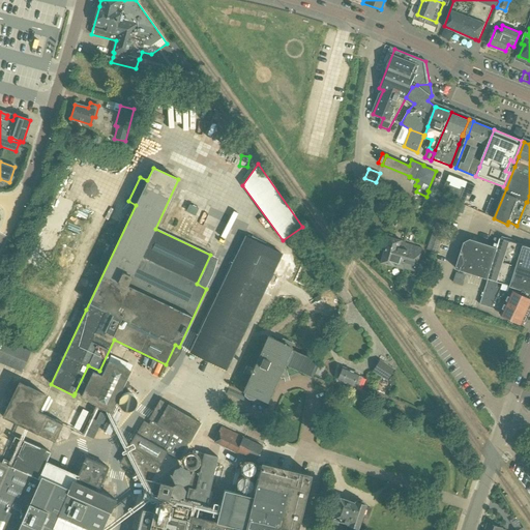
[(455,204),(457,202),(463,186),(454,183),(447,180),(440,198),(455,204)]
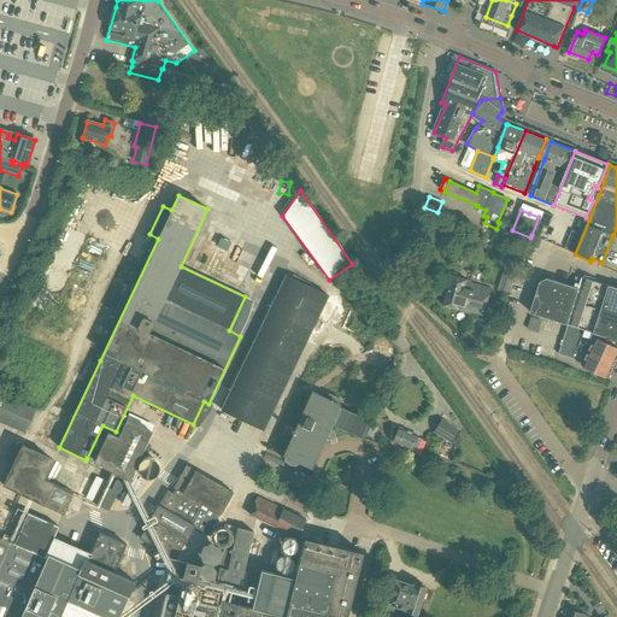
[(553,216),(545,212),(535,236),(540,239),(545,227),(548,228),(553,216)]
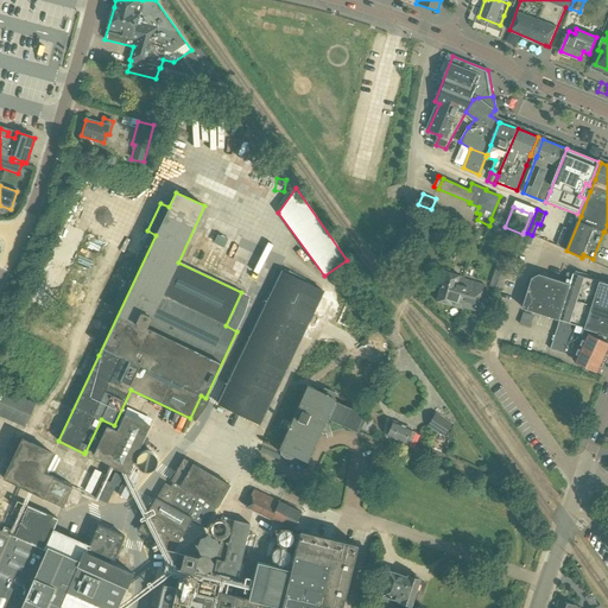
[(476,233),(463,227),(460,234),(473,240),(476,233)]
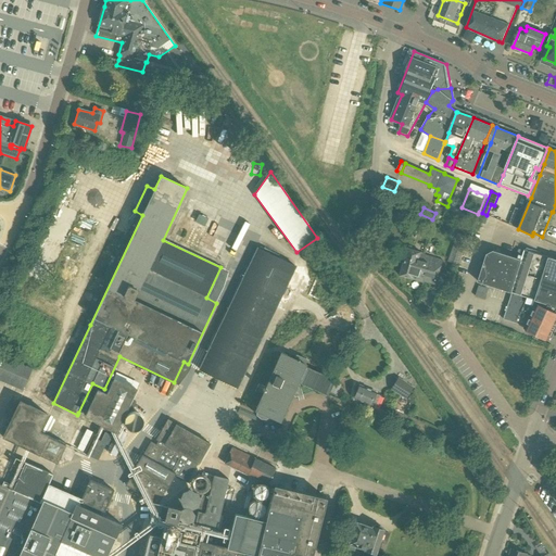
[(518,227),(525,211),(516,207),(509,224),(518,227)]
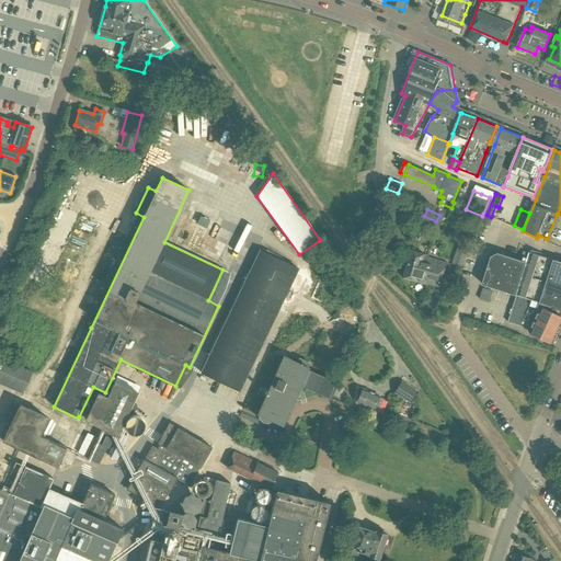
[(453,264),(461,267),(472,239),(462,236),(453,264)]
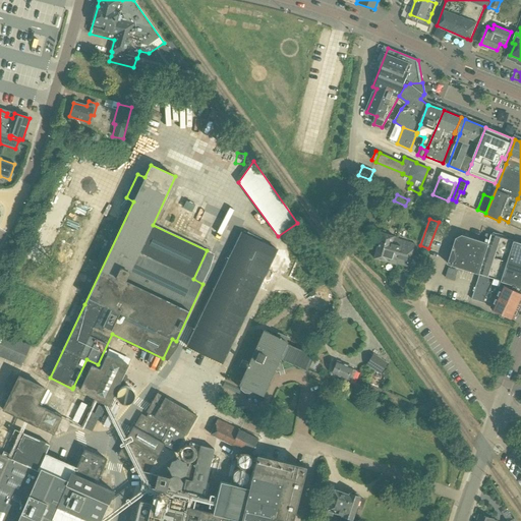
[(185,346),(222,364),(278,249),(241,231),(185,346)]
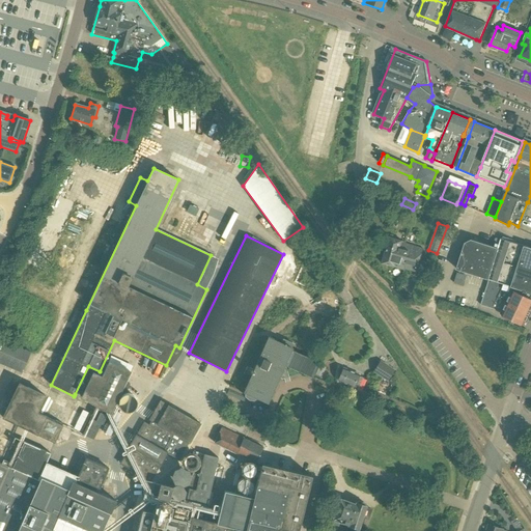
[(394,268),(401,243),(402,242),(390,238),(382,263),(394,268)]
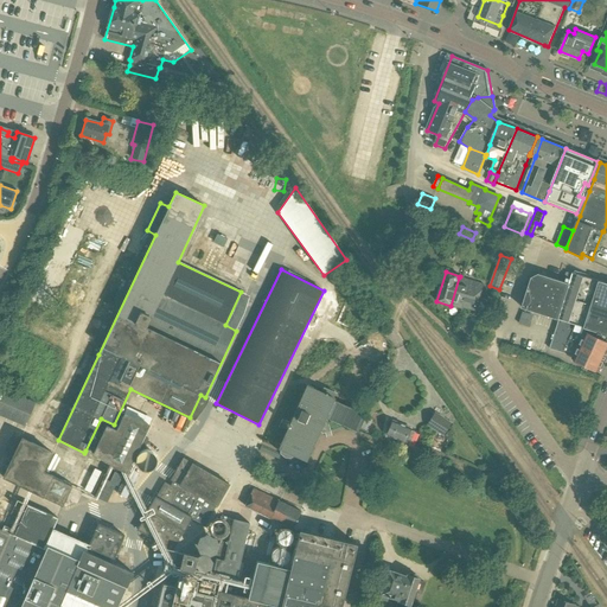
[(558,319),(560,319),(606,334),(606,282),(573,272),(569,283),(540,274),(532,278),(522,307),(537,312),(543,314),(558,319)]
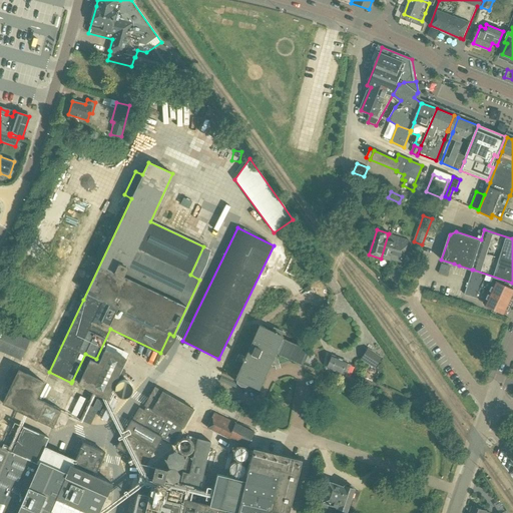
[(388,234),(381,259),(391,262),(391,260),(402,264),(409,241),(388,234)]
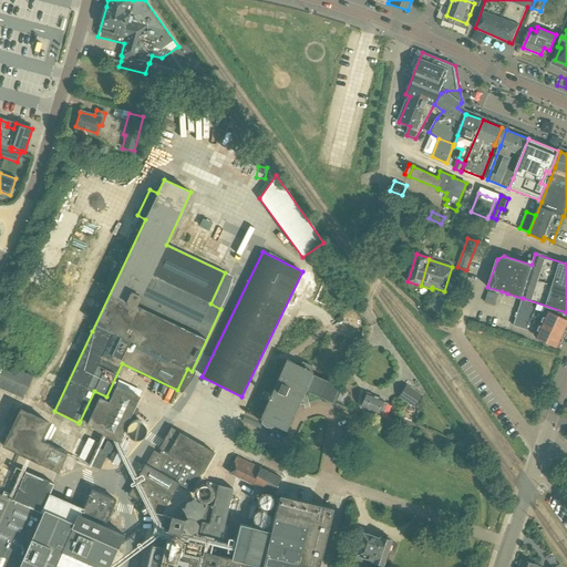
[(522,298),(513,326),(537,333),(536,336),(560,347),(566,330),(566,312),(523,298),(522,298)]
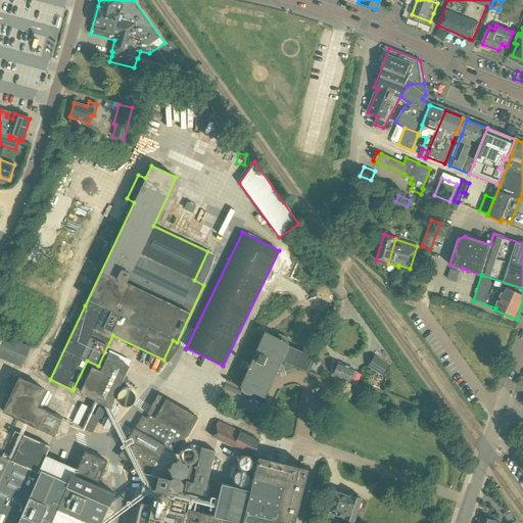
[(0,332),(0,358),(21,368),(31,346),(0,332)]
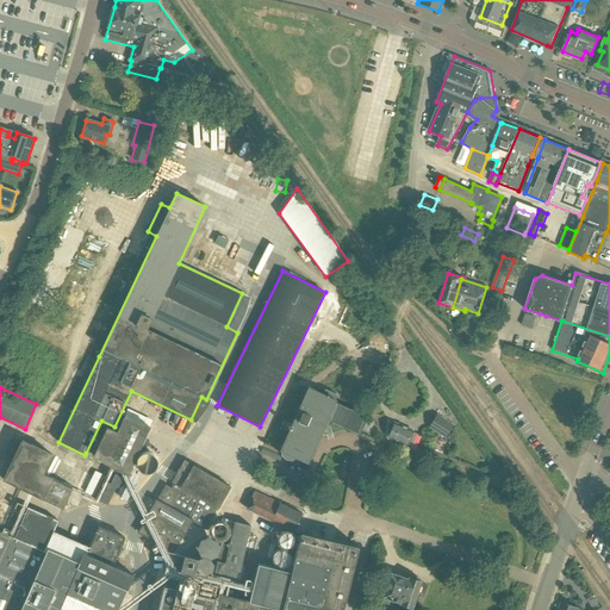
[(306,462),(327,418),(359,433),(367,416),(334,402),(336,396),(325,391),(323,394),(307,387),(280,450),(306,462)]
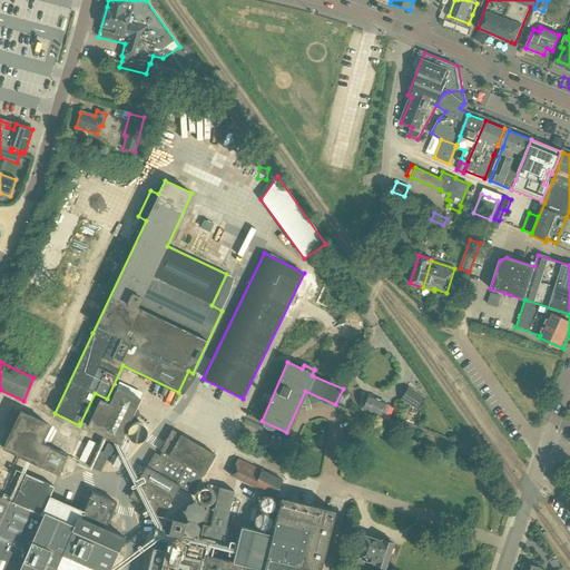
[(59,400),(66,385),(46,375),(40,389),(37,395),(45,399),(47,393),(59,400)]
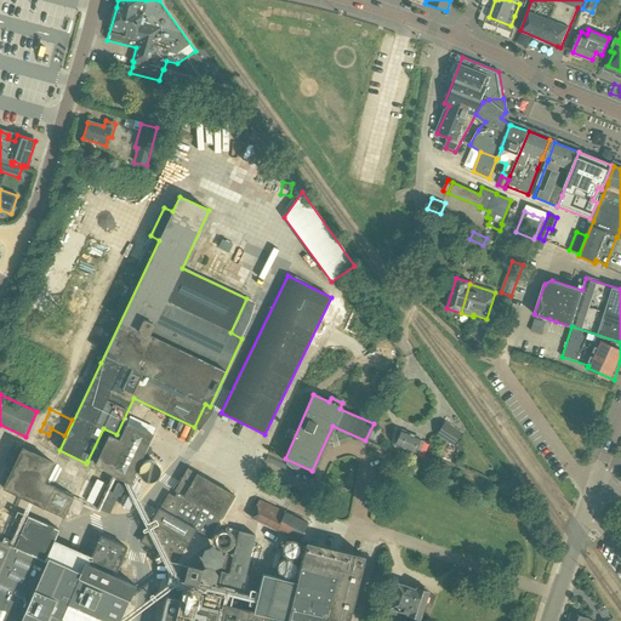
[(437,434),(454,445),(461,432),(445,421),(437,434)]
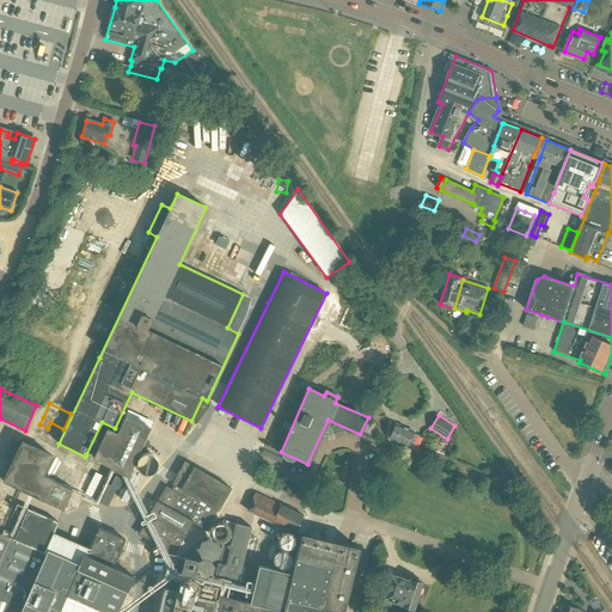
[(126,476),(127,476),(140,448),(146,452),(148,446),(150,442),(144,440),(150,428),(126,416),(117,434),(108,429),(93,458),(93,460),(126,476)]
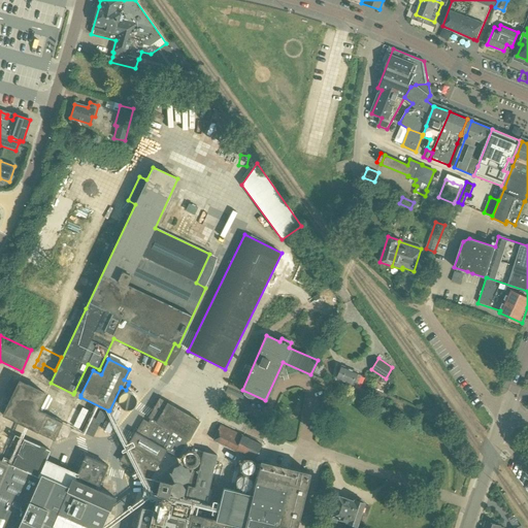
[(314,372),(320,374),(324,365),(318,362),(314,372)]
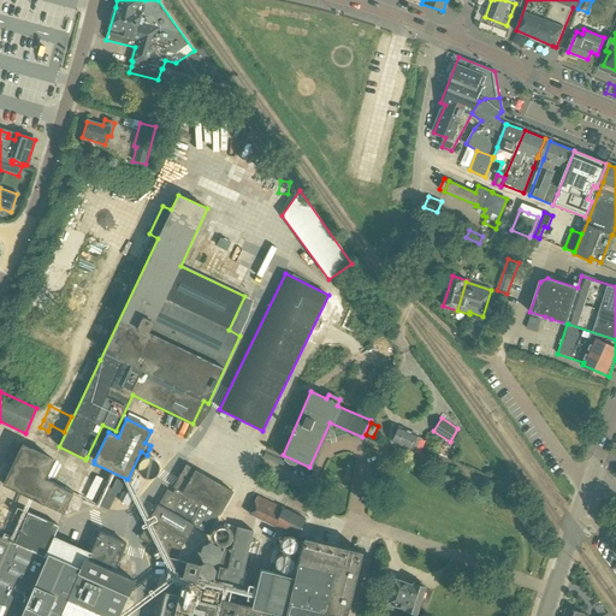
[(392,442),(404,446),(403,449),(414,454),(416,445),(413,444),(416,436),(398,427),(392,442)]
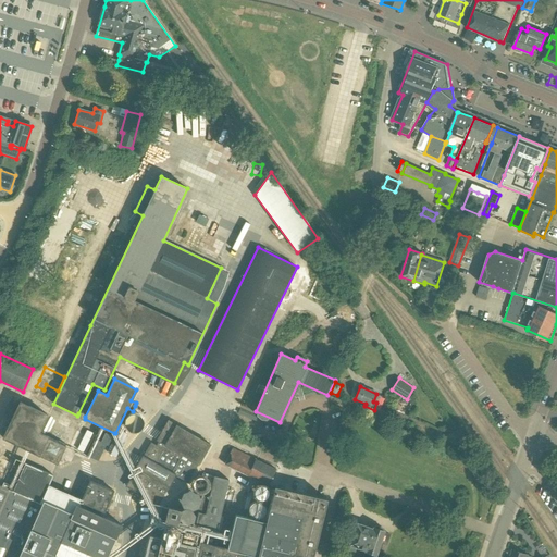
[(2,437),(57,463),(65,446),(66,445),(39,432),(47,416),(28,406),(20,403),(2,437)]
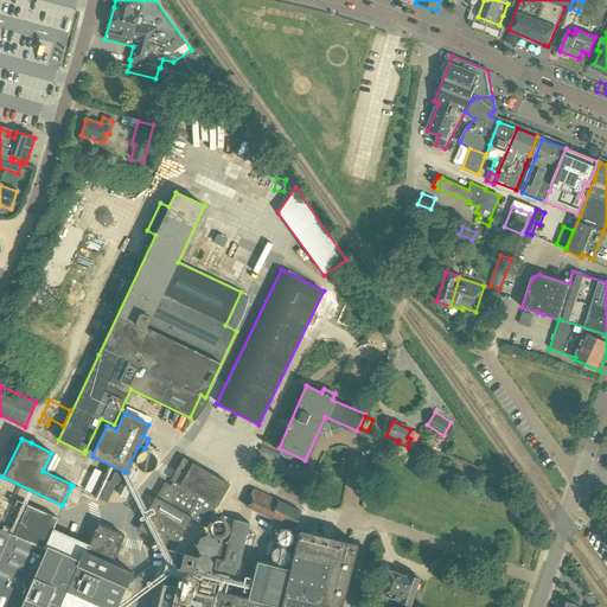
[(411,453),(421,458),(425,451),(415,446),(411,453)]
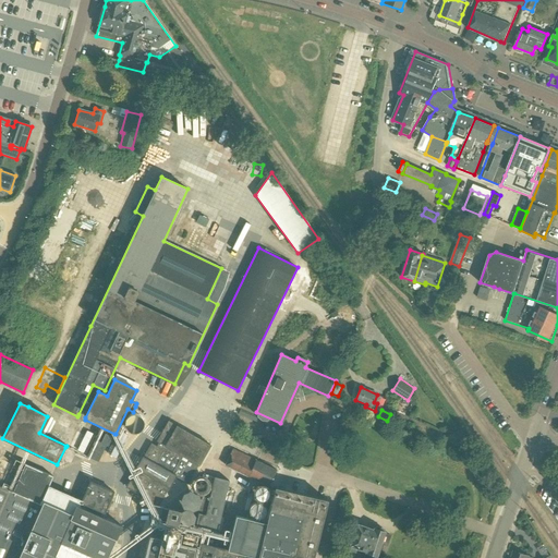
[(126,487),(158,506),(168,487),(169,488),(176,476),(187,483),(198,464),(198,465),(210,445),(177,426),(165,447),(158,444),(156,447),(152,444),(144,457),(143,457),(135,469),(136,469),(126,487)]
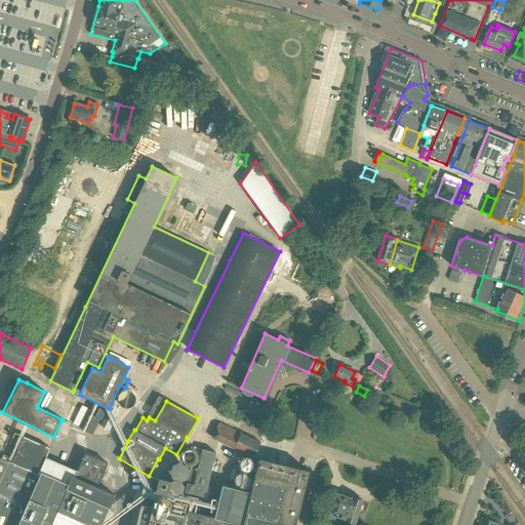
[(212,437),(234,448),(253,457),(260,442),(219,422),(212,437)]
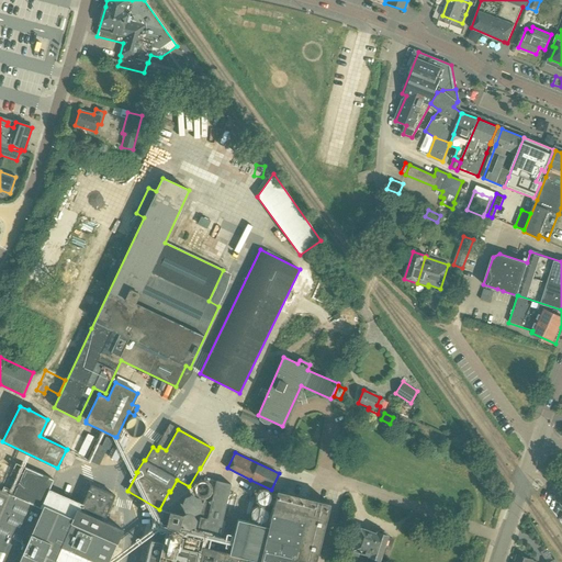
[(0,462),(0,561),(108,561),(122,529),(80,510),(81,507),(104,517),(114,495),(91,485),(82,505),(48,490),(53,480),(15,463),(13,469),(0,462)]
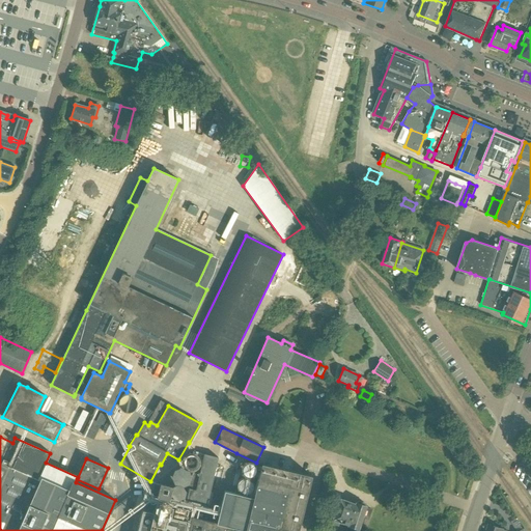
[(157,498),(169,500),(170,495),(173,498),(178,500),(185,497),(186,491),(183,486),(189,484),(192,477),(189,471),(191,472),(197,469),(200,463),(198,455),(191,452),(185,454),(182,462),(184,467),(182,467),(174,469),(171,477),(174,484),(175,484),(172,486),(160,483),(157,498)]
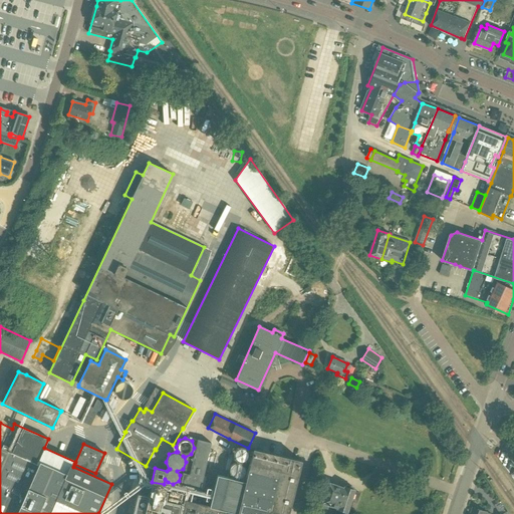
[(187,486),(200,489),(211,443),(198,440),(187,486)]
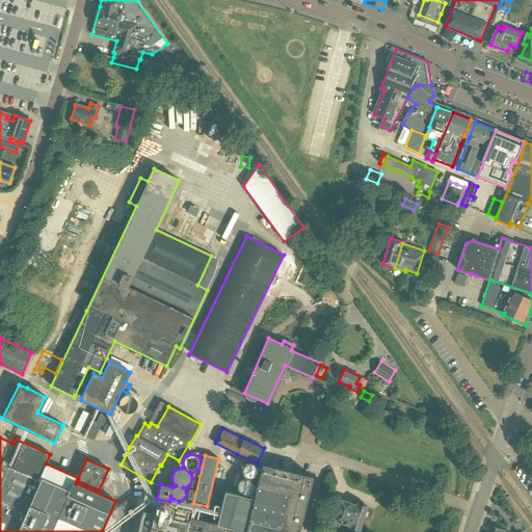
[(297,531),(311,477),(262,464),(254,499),(236,495),(228,528),(196,520),(193,531),(189,531),(191,523),(143,511),(137,531),(297,531)]
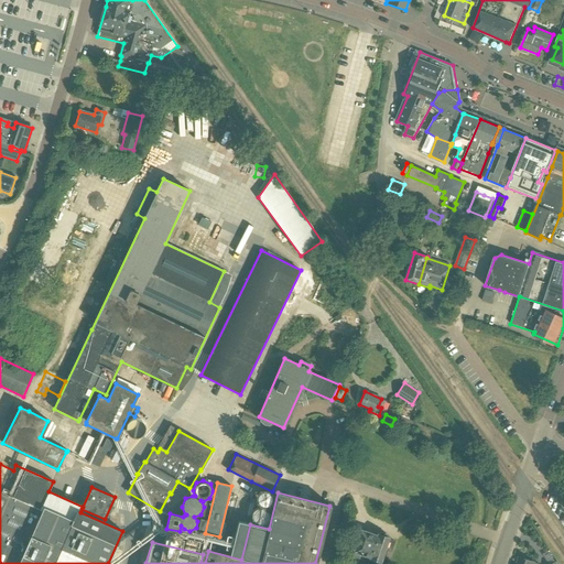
[(251,516),(251,519),(252,521),(255,523),(256,524),(258,525),(259,525),(263,525),(266,524),(268,523),(269,521),(270,518),(270,516),(269,513),(269,511),(267,510),(266,509),(263,508),(261,508),(260,508),(258,508),(255,510),(253,511),(252,513),(251,516)]
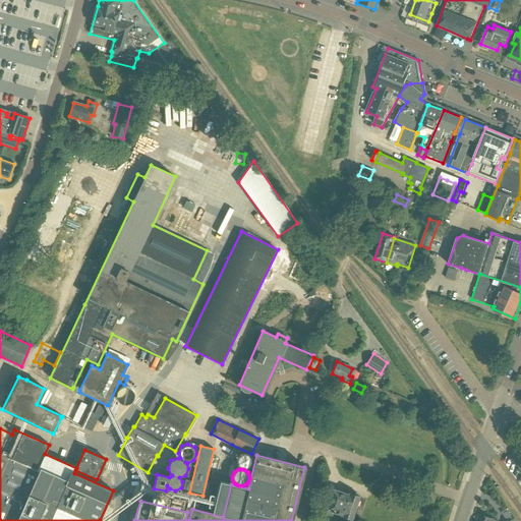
[(342,515),(341,516),(351,519),(356,506),(361,508),(364,499),(349,493),(348,495),(333,489),(327,510),(324,517),(331,519),(333,512),(338,513),(342,515)]
